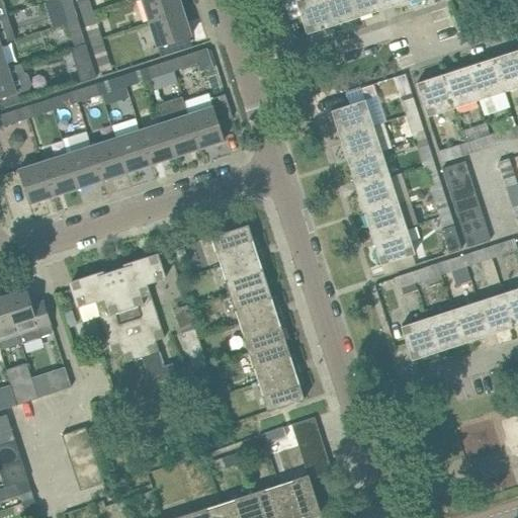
[(66,22),(77,19),(70,0),(67,0),(60,3),(66,22)]
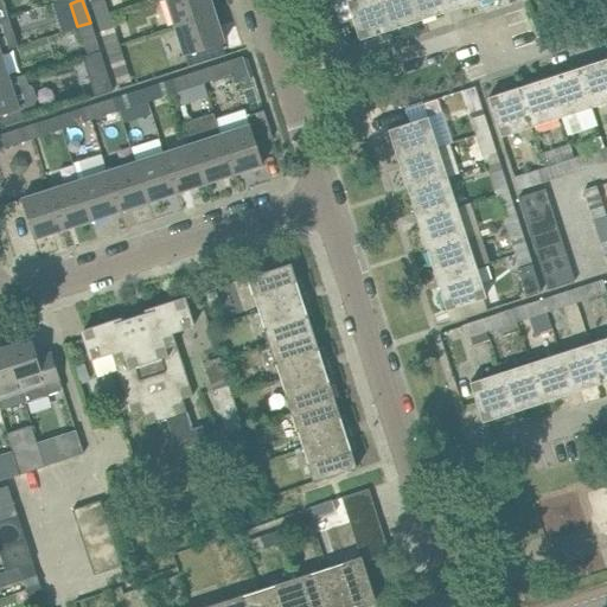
[(89,0),(96,20),(108,17),(102,0),(89,0)]
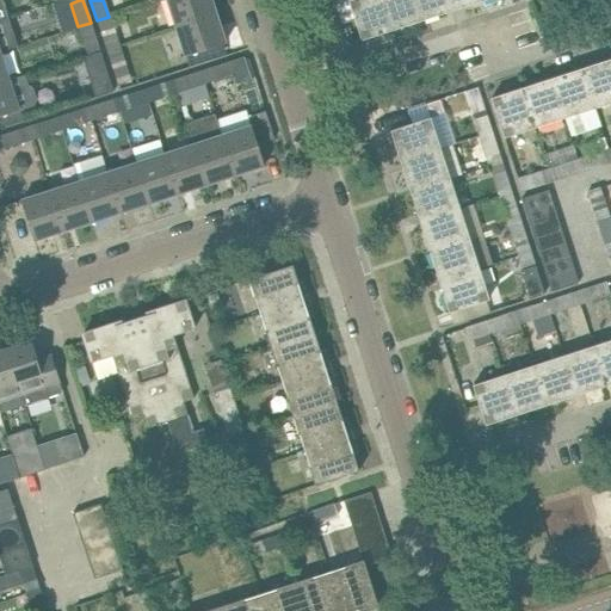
[(216,14),(210,0),(167,0),(177,26),(204,18),(216,14)]
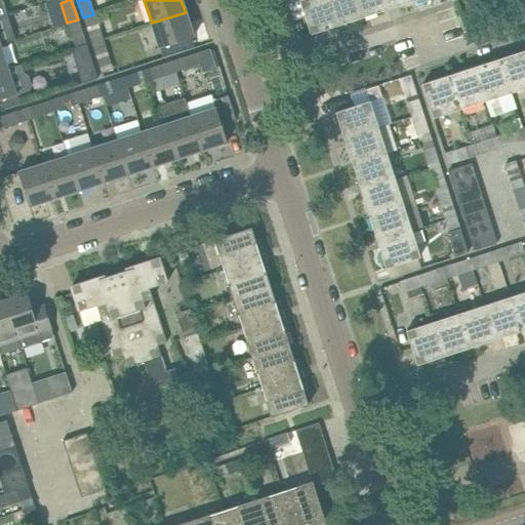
[(286,0),(291,15),(304,11),(311,34),(336,26),(328,0),(286,0)]
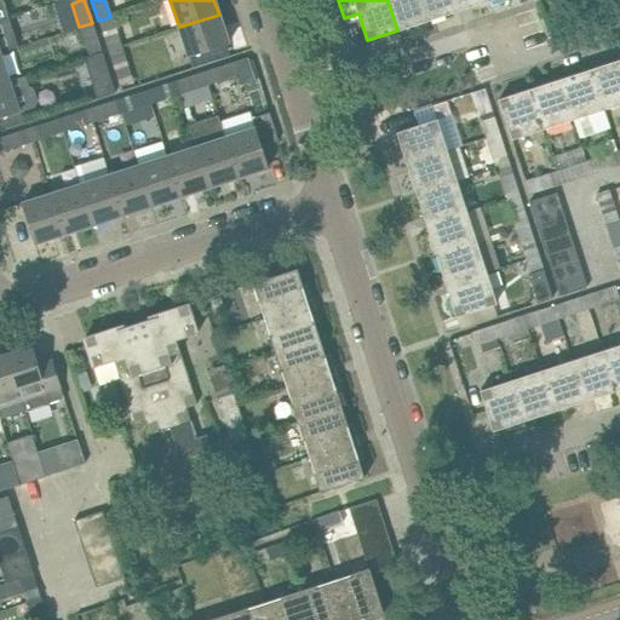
[(428,21),(422,0),(388,0),(397,30),(428,21)]
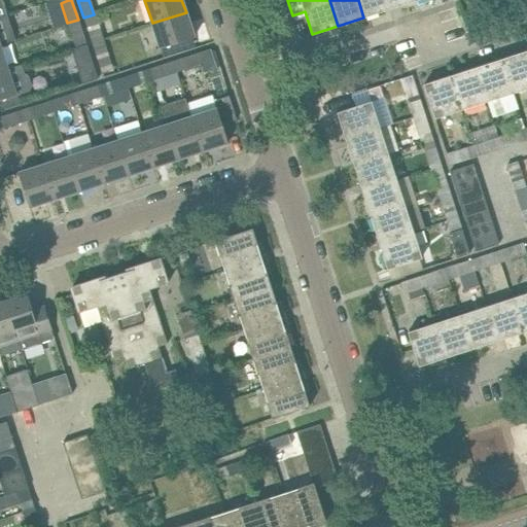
[(390,8),(387,0),(358,0),(363,18),(390,8)]
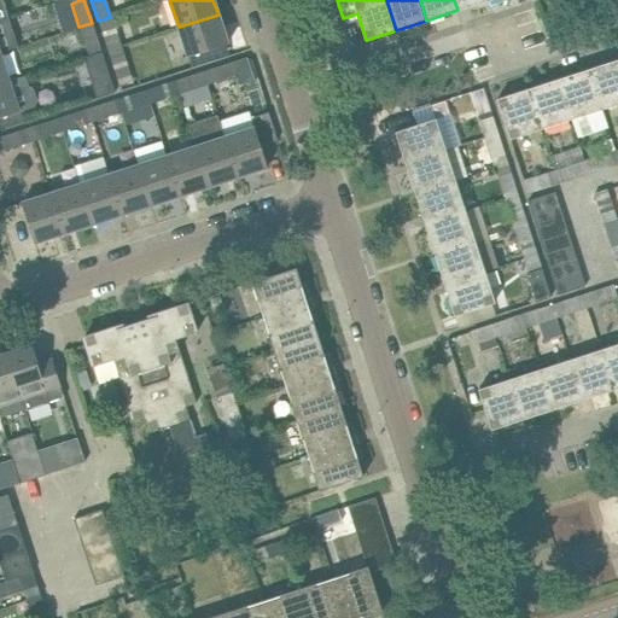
[(488,0),(454,0),(458,10),(488,0)]
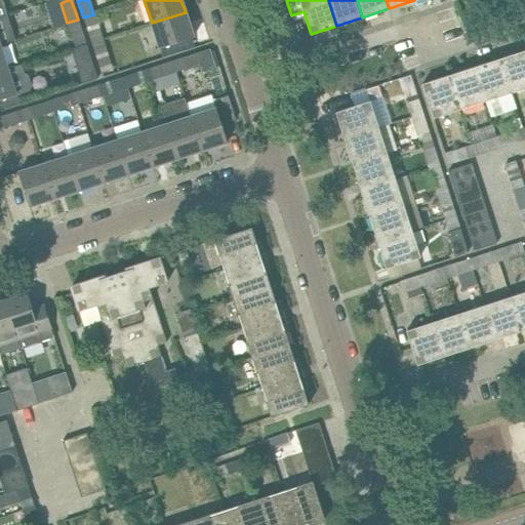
[(186,12),(175,15),(152,23),(159,48),(193,37),(186,12)]
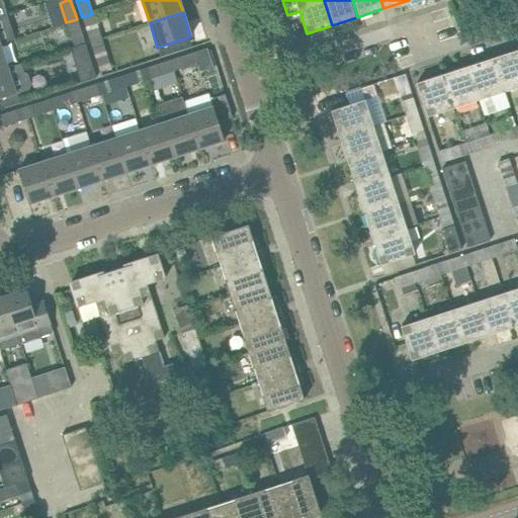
[(90,41),(100,38),(92,14),(82,17),(90,41)]
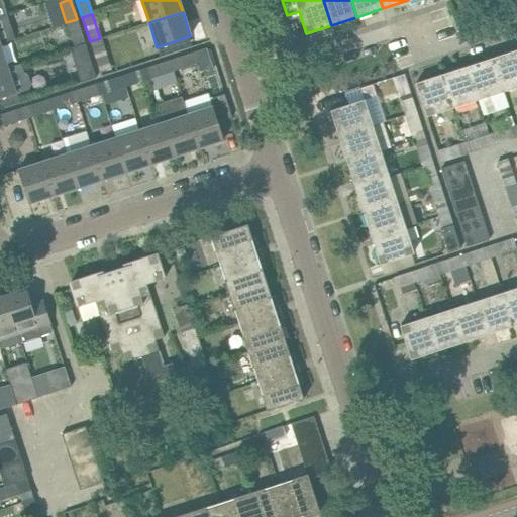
[(77,19),(66,22),(73,41),(83,38),(77,19)]
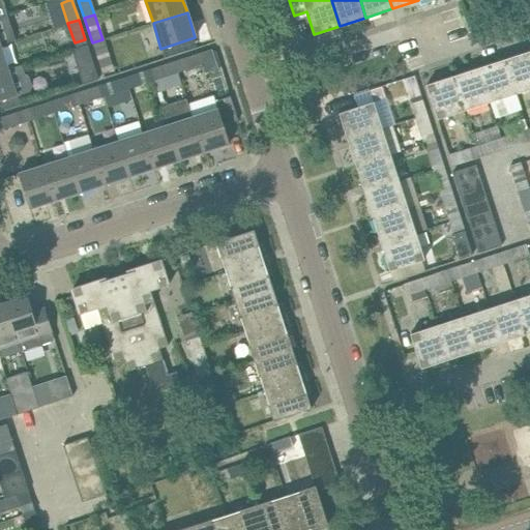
[(102,39),(92,42),(102,77),(113,74),(102,39)]
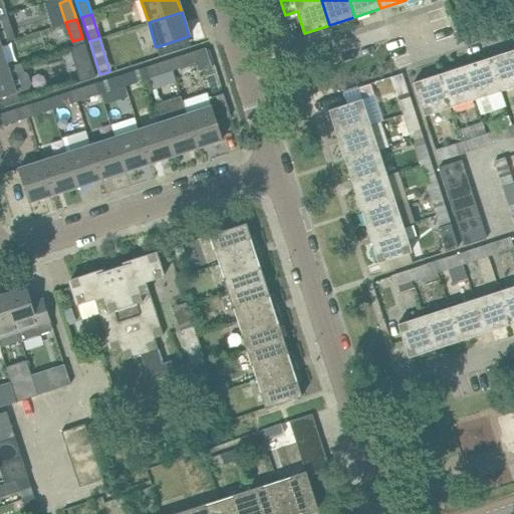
[(81,71),(92,67),(85,47),(75,51),(81,71)]
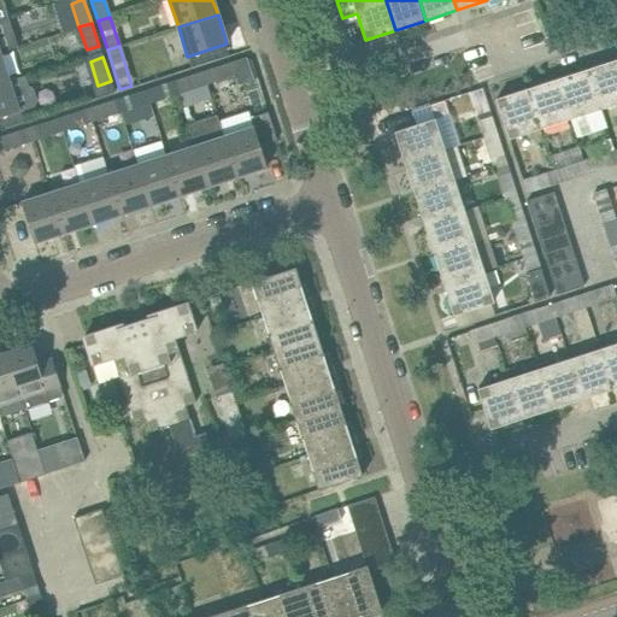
[(616,103),(616,59),(588,69),(600,109),(616,103)]
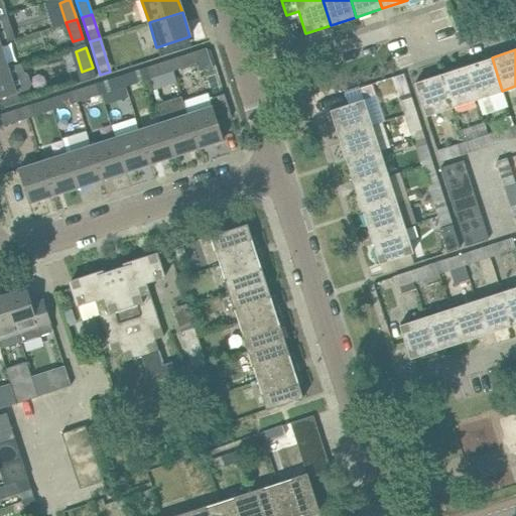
[(173,71),(197,62),(194,51),(170,59),(173,71)]
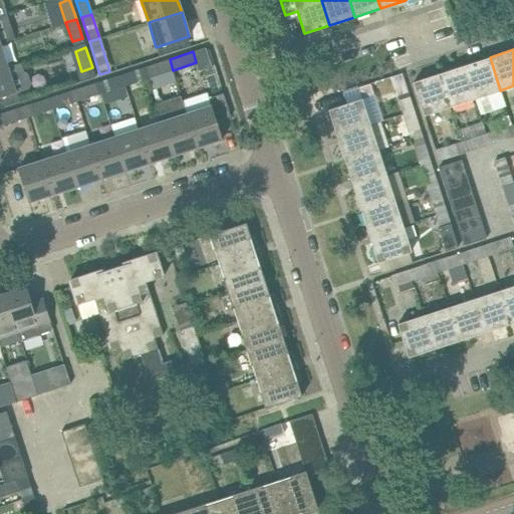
[(500,90),(490,57),(464,65),(475,98),(500,90)]
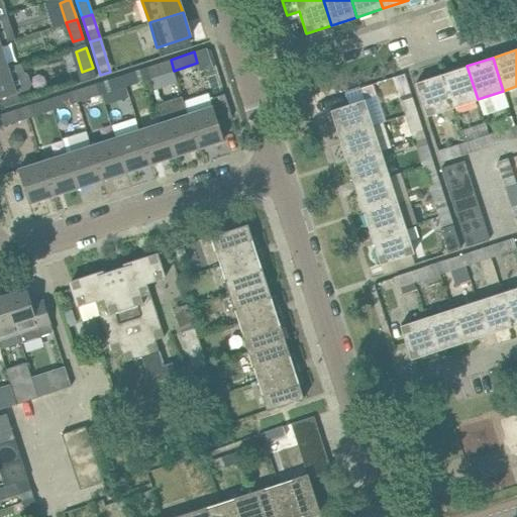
[(149,78),(174,71),(171,60),(146,67),(149,78)]
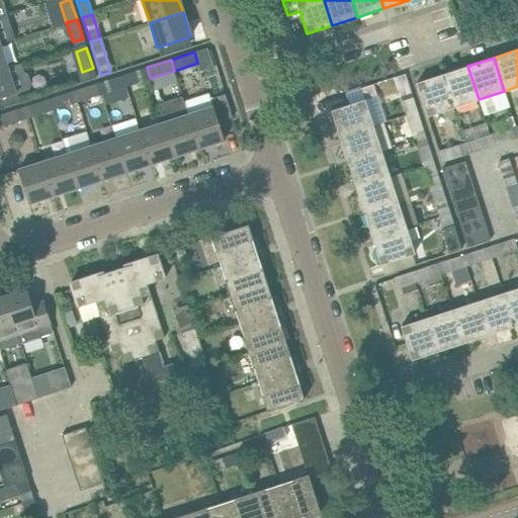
[(8,68),(0,70),(0,97),(29,88),(30,84),(28,75),(24,72),(22,73),(19,64),(8,68)]
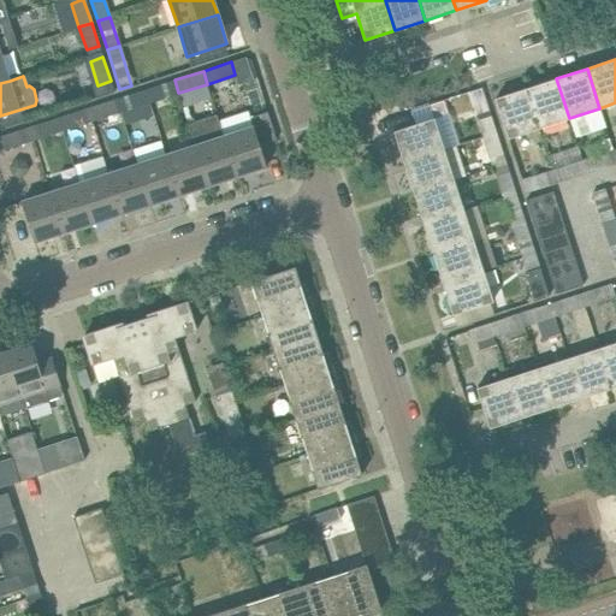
[(569,118),(556,78),(526,89),(539,129),(569,118)]
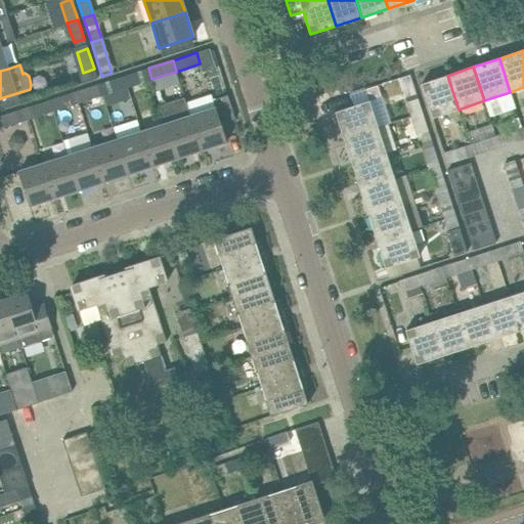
[(127,87),(151,79),(148,68),(123,76),(127,87)]
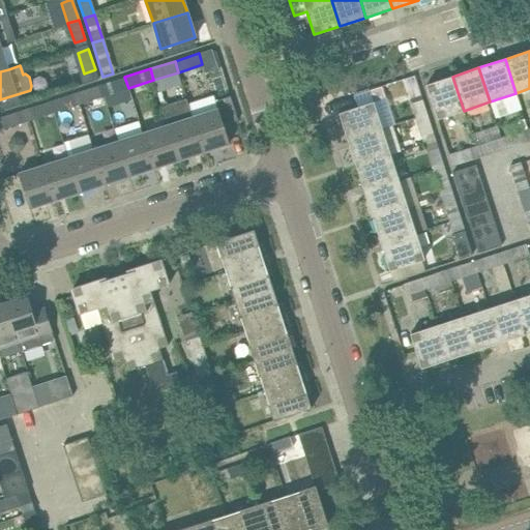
[(104,96),(128,88),(124,77),(99,85),(104,96)]
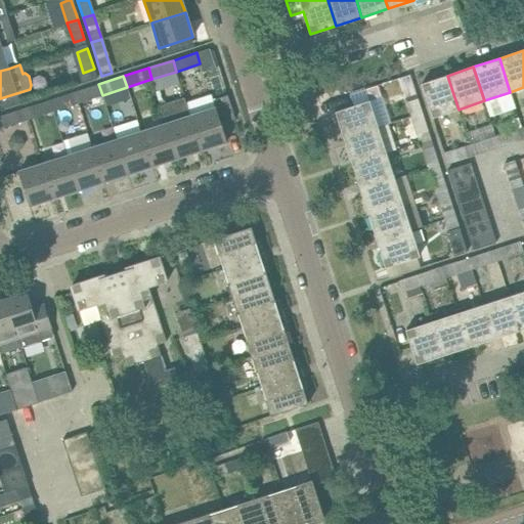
[(447,76),(422,84),(432,118),(459,110),(447,76)]
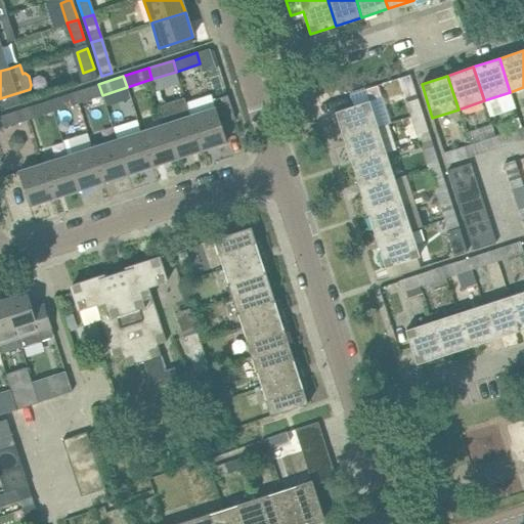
[(421,113),(416,95),(410,78),(398,81),(410,116),(421,113)]
